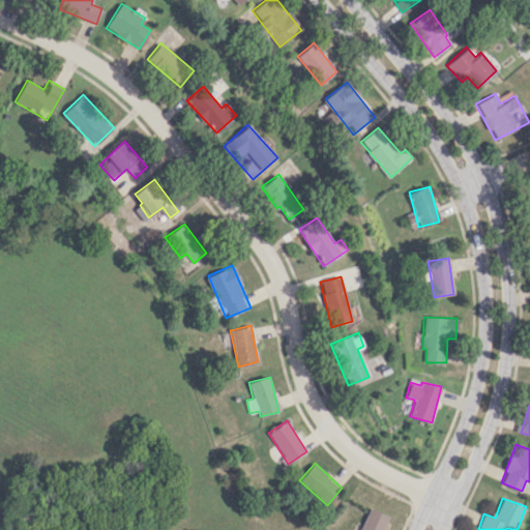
[(359,529),(382,529),(389,516),(370,507),(359,529)]
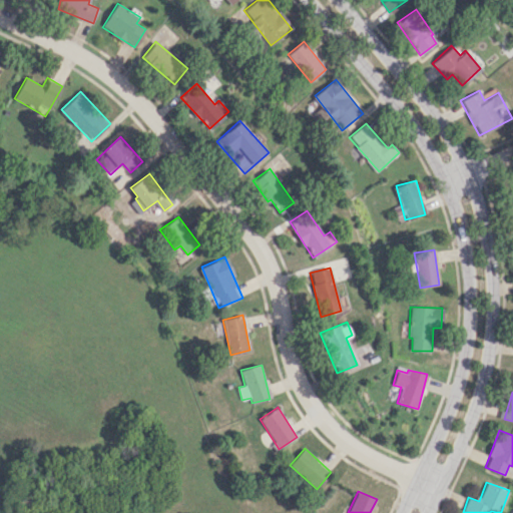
All buildings are outlined.
